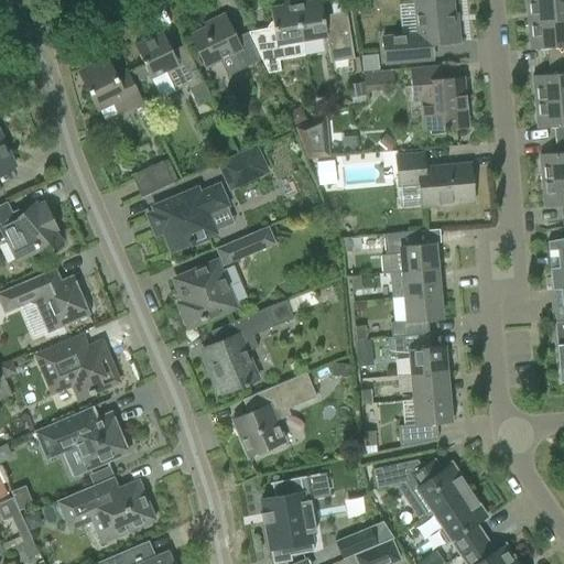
[(247,33),(261,61),(267,74),(279,72),(278,61),(303,56),(292,0),(285,0),(281,1),(282,7),(269,9),(272,29),(247,33)]
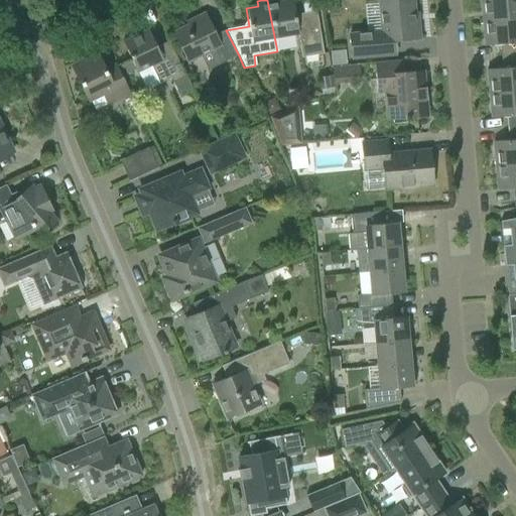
[(278,0),(267,0),(277,51),(275,37),(293,34),(295,48),(299,48),(300,58),(323,54),(315,11),(302,13),(303,18),(295,20),(294,15),(292,0),(279,2),(278,0)]
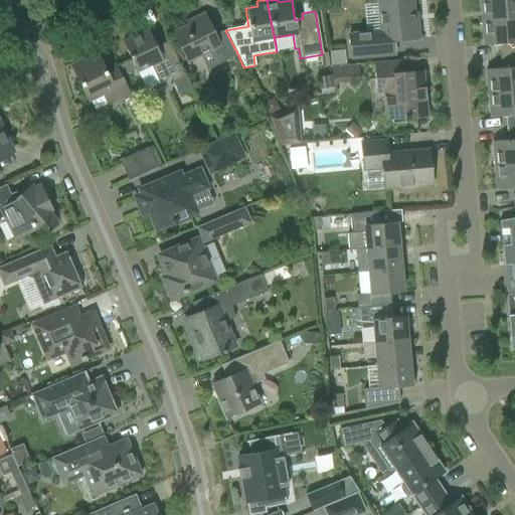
[(350,58),(392,54),(394,54),(393,53),(392,41),(418,39),(416,21),(413,22),(411,0),(392,0),(377,1),(380,32),(348,35),(350,58)]
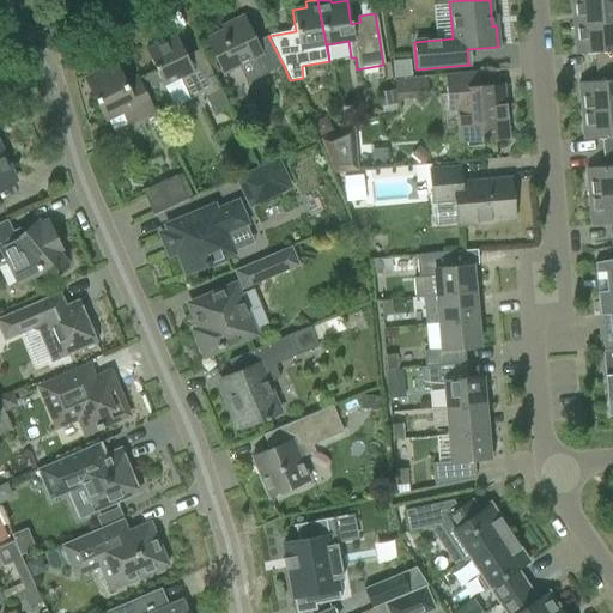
[(612,0),(570,0),(572,26),(612,23),(612,0)]
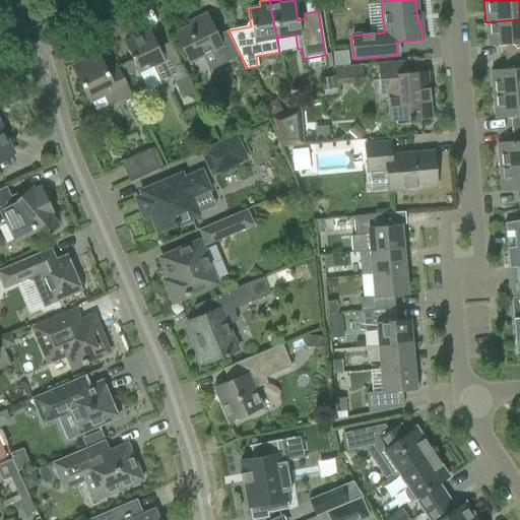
[(188,26),(173,34),(182,51),(188,63),(202,56),(211,52),(216,62),(226,57),(229,61),(241,56),(228,30),(217,36),(206,13),(193,19),(195,22),(188,26)]
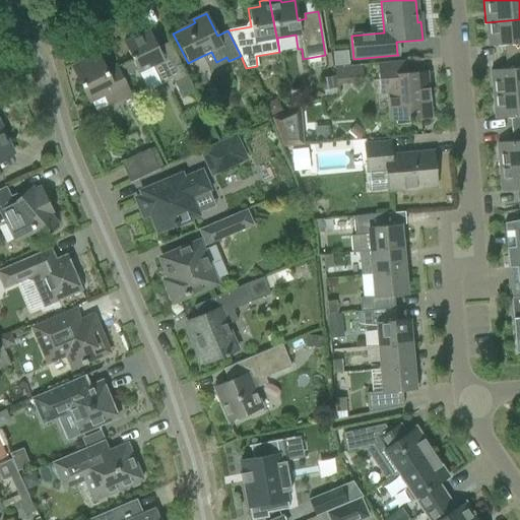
[(519,19),(485,22),(488,47),(508,45),(509,57),(519,55),(519,19)]
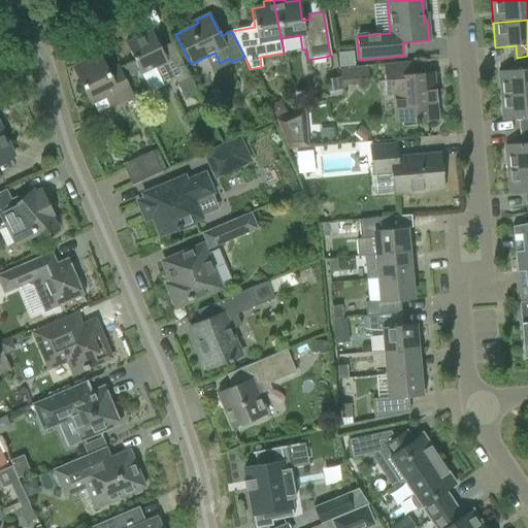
[(174,80),(176,85),(183,97),(196,91),(190,78),(172,42),(160,48),(151,30),(125,42),(134,62),(123,68),(127,76),(138,71),(150,93),(174,80)]
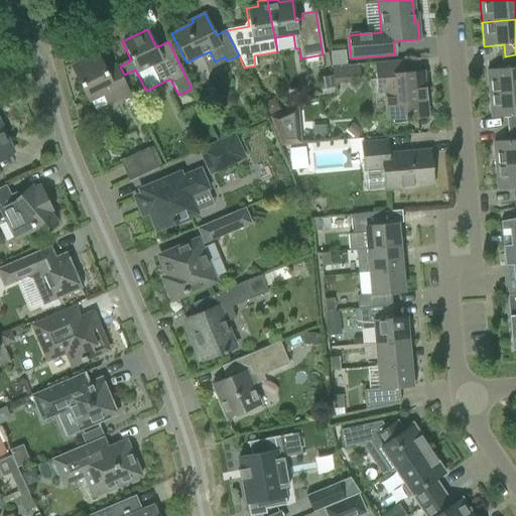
[(346,65),(345,50),(331,51),(332,66),(346,65)]
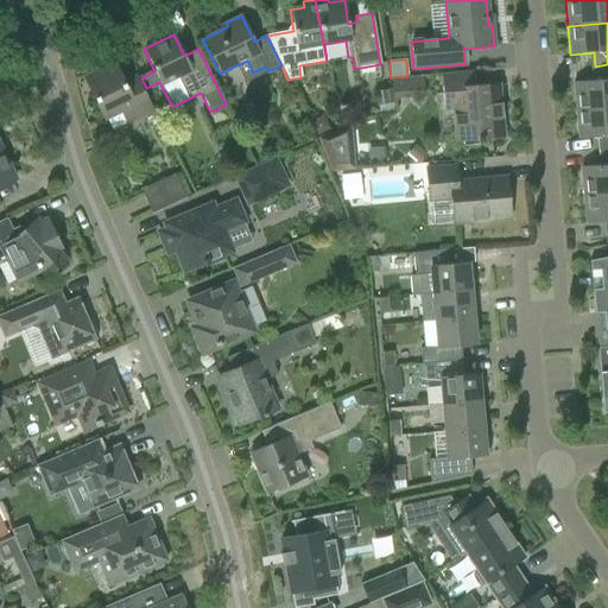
[(124,83),(114,64),(84,78),(103,119),(120,111),(122,115),(127,113),(131,121),(153,111),(146,97),(137,77),(124,83)]
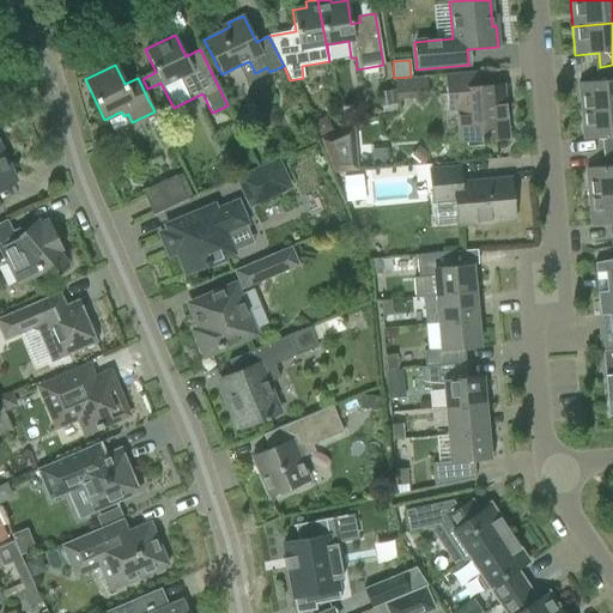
[(581,111),(612,108),(612,65),(600,67),(602,82),(577,83),(581,111)]
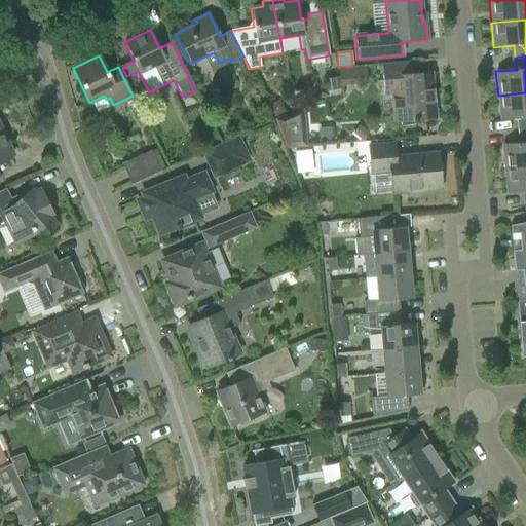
[(388,64),(380,64),(383,97),(391,96),(393,123),(399,122),(400,126),(413,125),(413,121),(434,119),(431,90),(429,73),(410,74),(409,62),(388,64)]
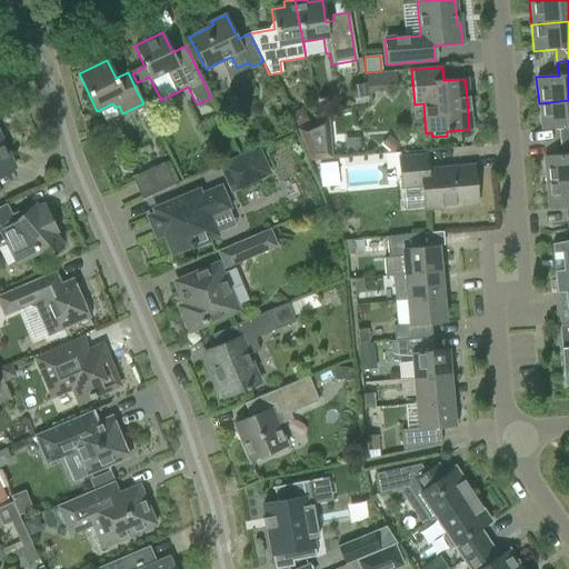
[(365,82),(349,85),(351,98),(352,98),(366,96),(367,96),(365,82)]
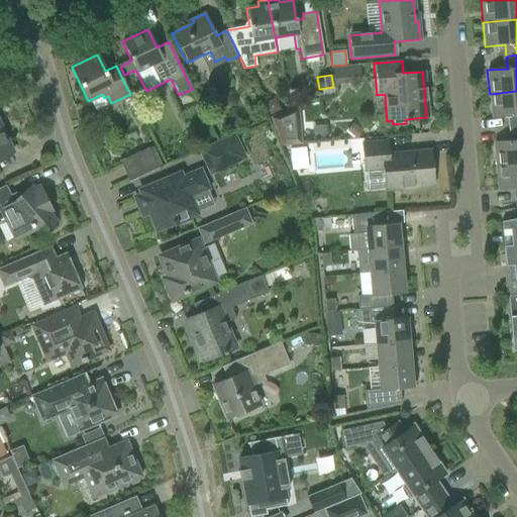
[(516,91),(490,94),(492,118),(512,116),(513,128),(516,127),(516,91)]
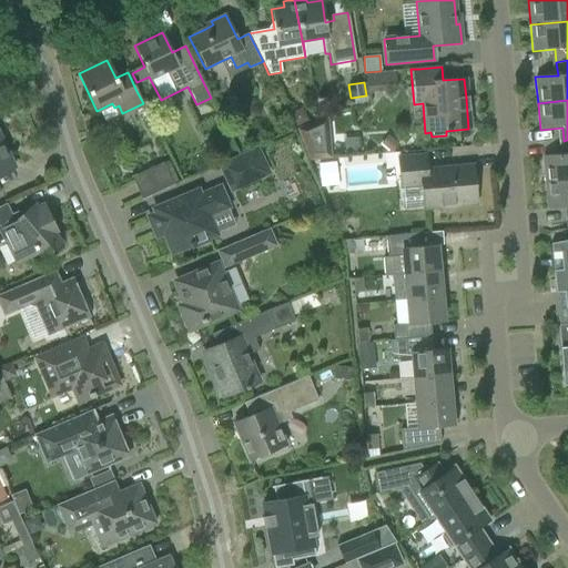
[(308,121),(302,109),(290,114),(296,127),(308,121)]
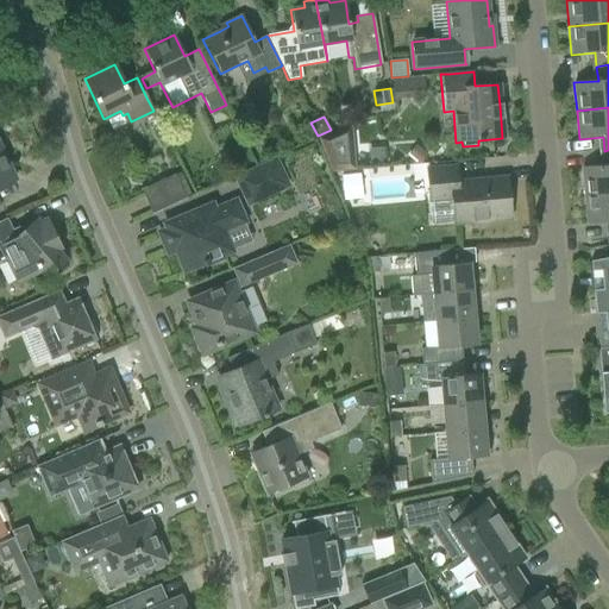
[(350,124),(319,137),(330,173),(355,170),(350,124)]
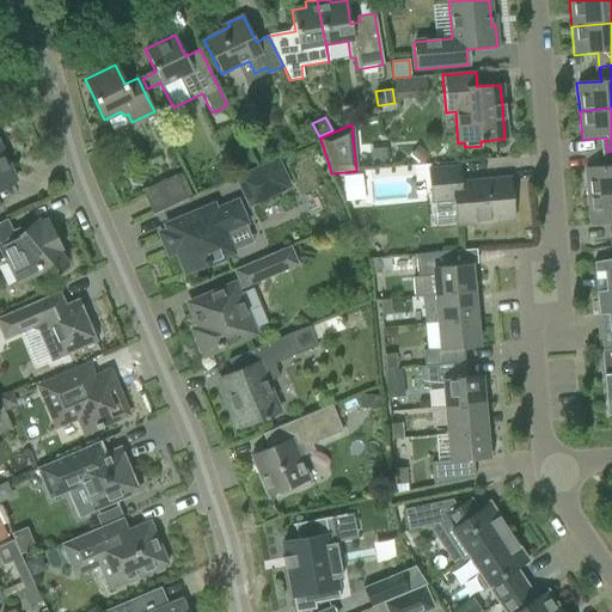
[(384,148),(369,151),(371,166),(386,164),(384,148)]
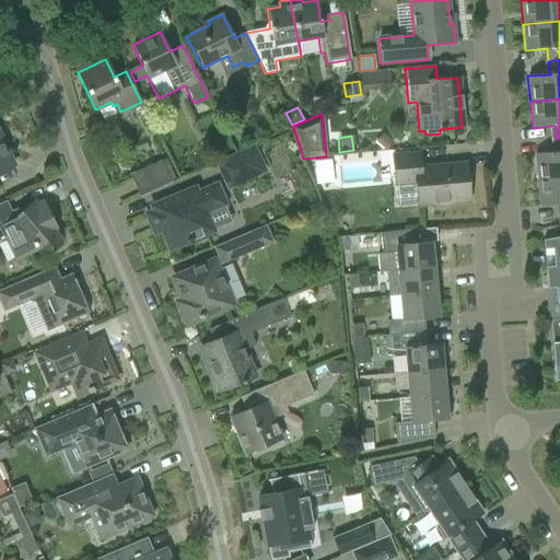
[(0,172),(13,165),(0,138),(0,172)]
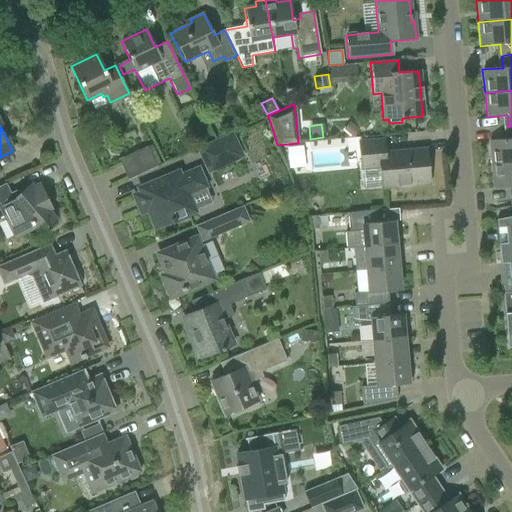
[(349,126),(343,133),(351,139),(356,132),(349,126)]
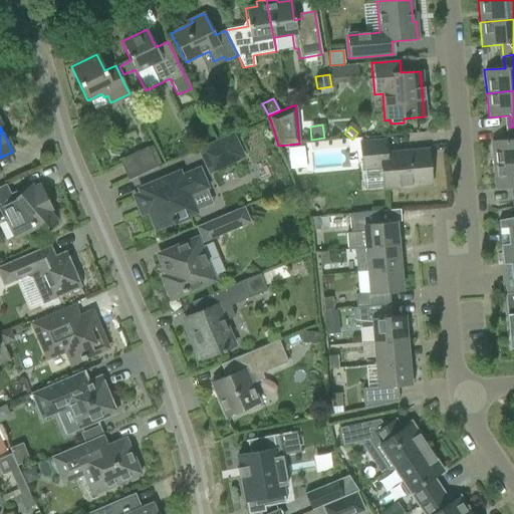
[(513,126),(510,127),(511,140),(491,142),(493,166),(513,163),(513,126)]
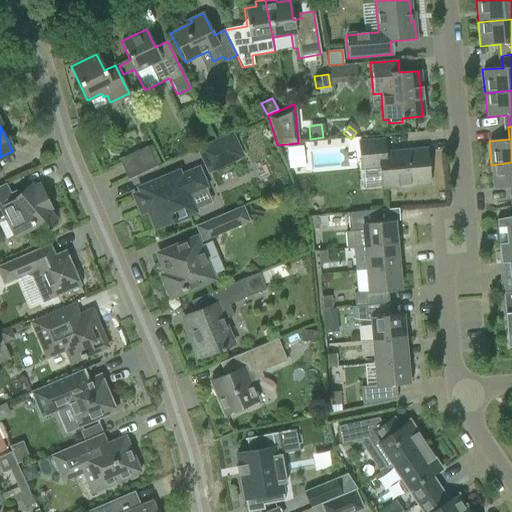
[(207,174),(243,157),(232,133),(196,150),(207,174)]
